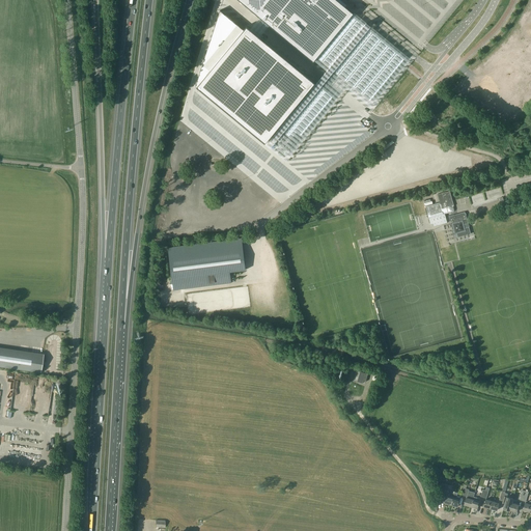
[(337,0),(239,0),(313,61),(354,14),(337,0)]
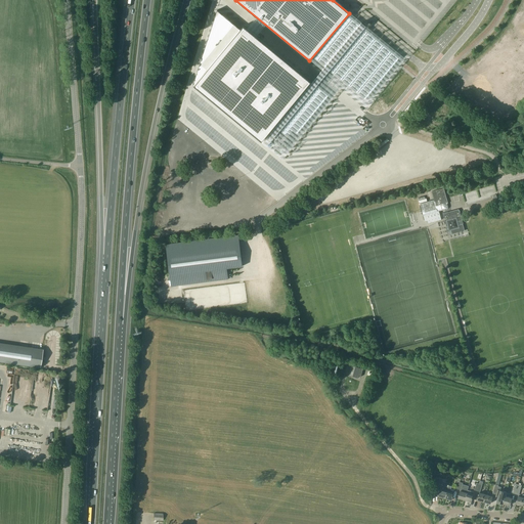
[(202,58),(201,63),(208,70),(241,30),(217,10),(202,58)]
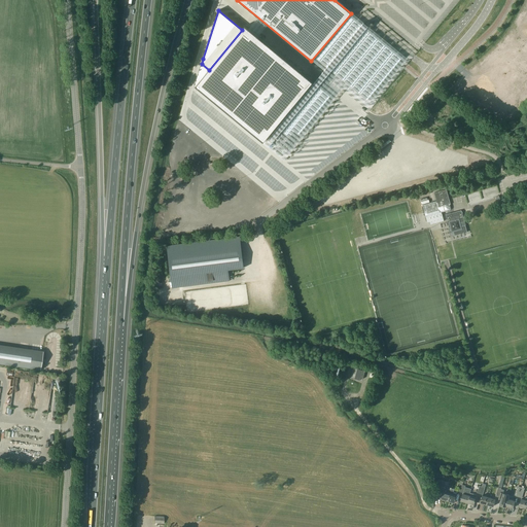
[(401,59),(349,15),(315,57),(348,84),(366,100),(401,59)]
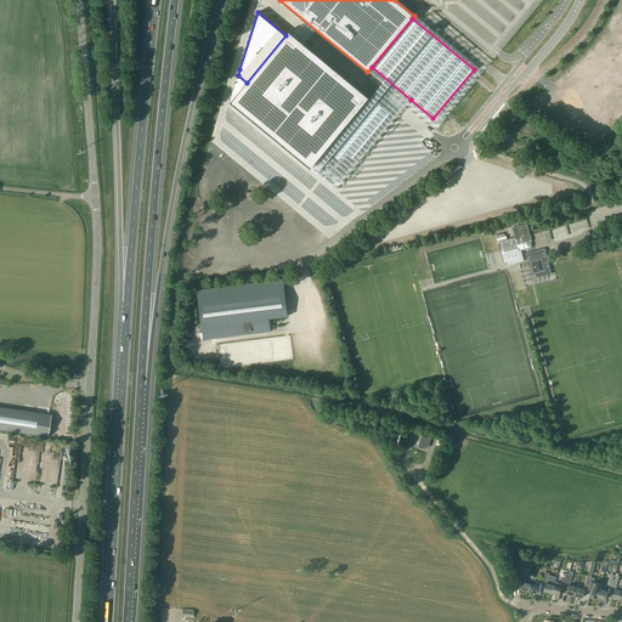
[(247,83),(231,101),(311,167),(369,96),(289,30),(286,35),(247,83)]
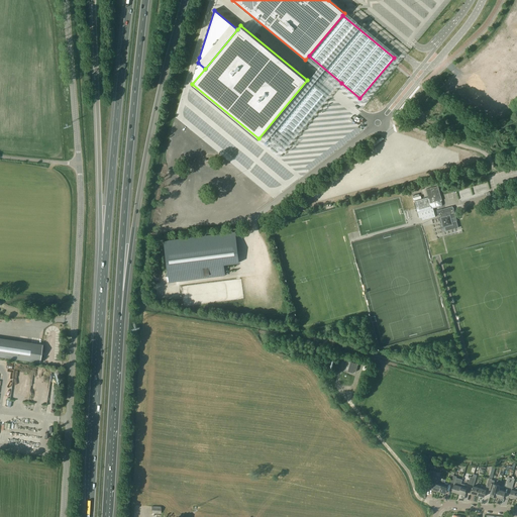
[(307,80),(263,133),(269,137),(276,128),(284,134),(289,128),(293,131),(324,94),(312,85),(308,81),(307,80)]
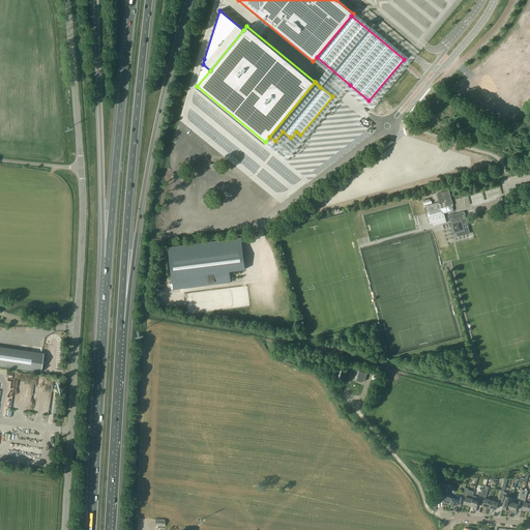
[(439,202),(424,206),(424,207),(428,217),(430,224),(433,224),(433,227),(446,223),(444,214),(444,213),(447,212),(453,211),(452,210),(451,206),(452,206),(453,205),(452,205),(449,193),(449,190),(448,190),(447,190),(442,193),(440,193),(437,194),(439,202)]
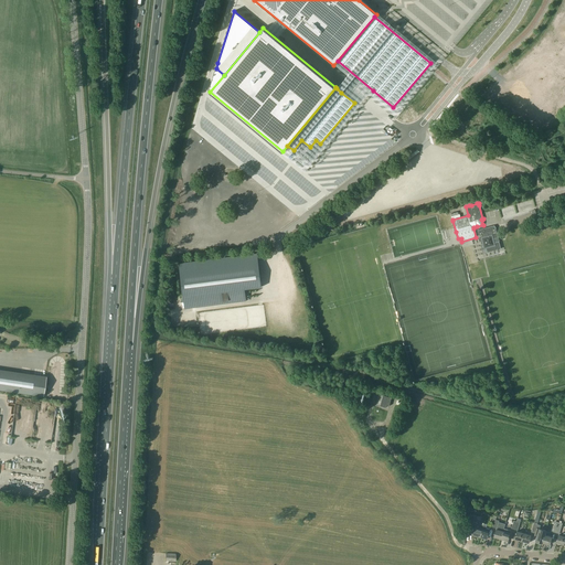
[(494,225),(478,230),(480,238),(481,244),(481,245),(483,244),(484,248),(486,248),(488,253),(501,248),(499,242),(498,237),(494,225)]
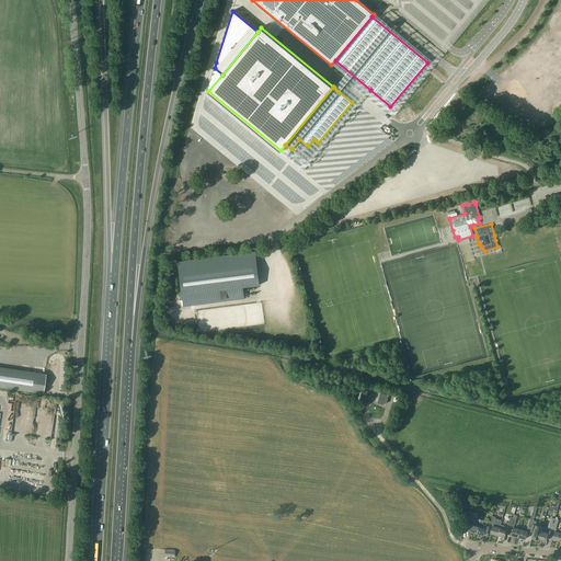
[(183,307),(244,299),(242,287),(252,286),(260,285),(255,252),(178,262),(182,300),(183,307)]
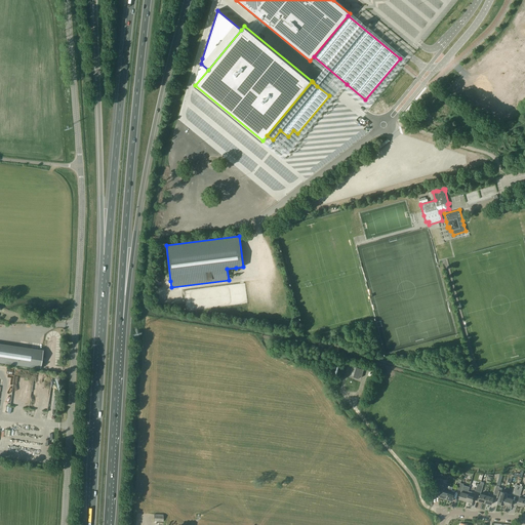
[(0,362),(40,368),(43,350),(0,342),(0,362)]
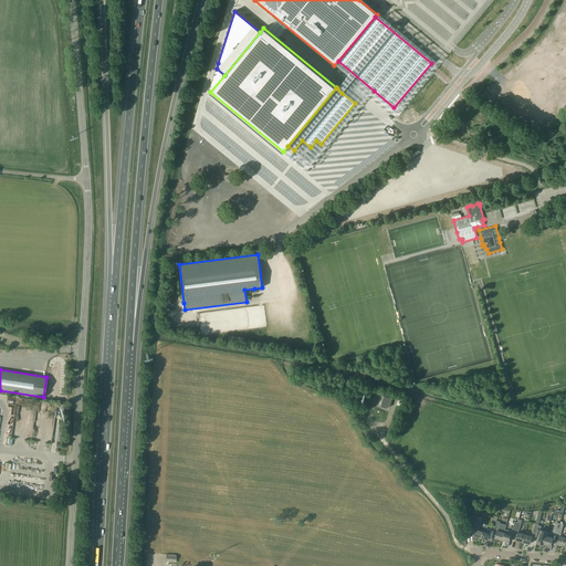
[(387,406),(390,407),(392,398),(384,396),(380,407),(387,408),(387,406)]
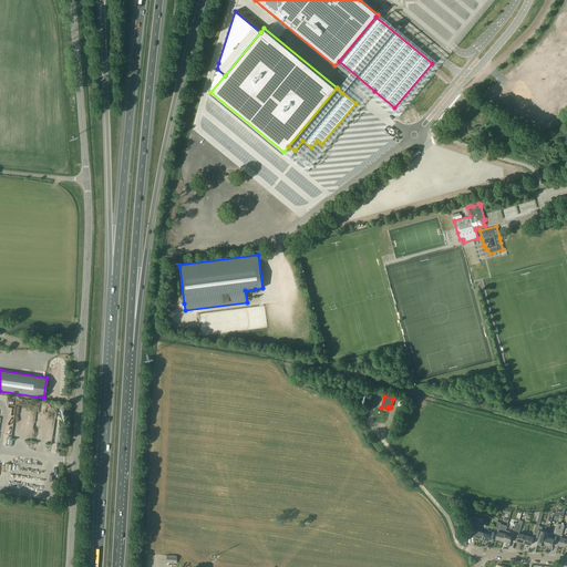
[(539,512),(533,532),(537,533),(536,534),(537,534),(539,525),(543,513),(539,512)]
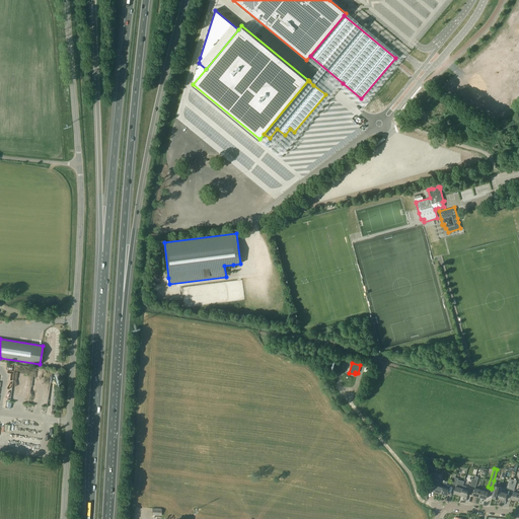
[(429,478),(428,486),(429,486),(432,486),(436,487),(434,491),(441,493),(444,483),(437,480),(437,479),(438,475),(433,474),(432,478),(429,478)]
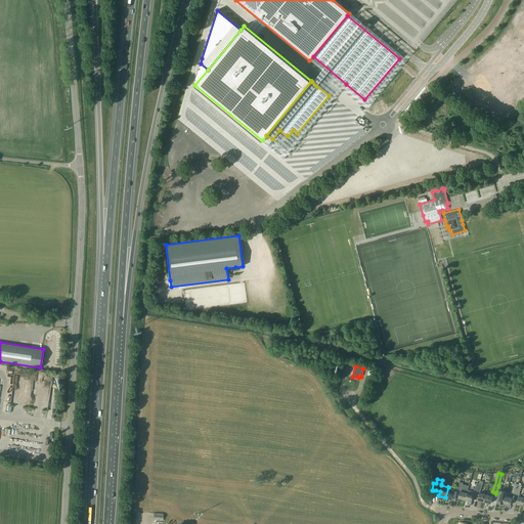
[(448,487),(445,497),(451,499),(453,492),(454,489),(451,488),(451,486),(449,485),(448,487)]
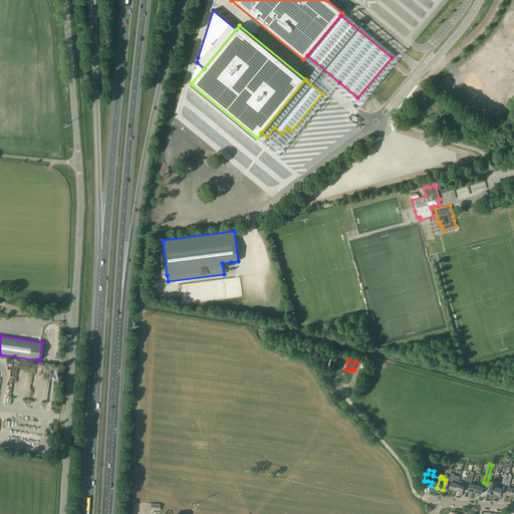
[(449,488),(456,490),(458,480),(452,479),(452,481),(449,488)]
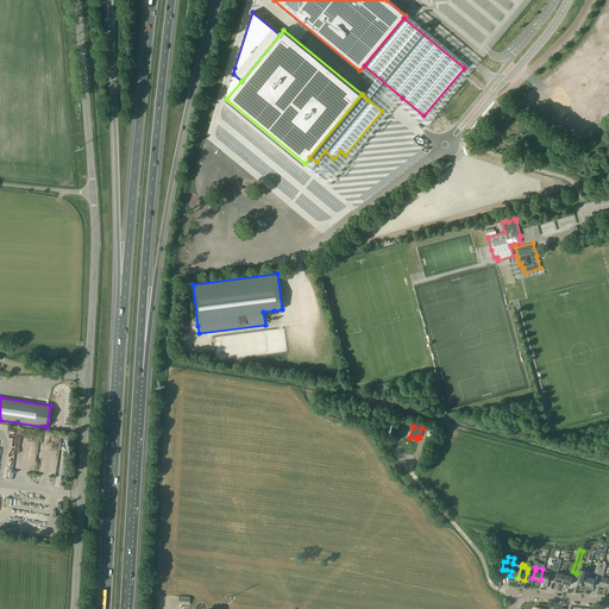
[(550,575),(551,571),(542,569),(540,581),(547,583),(550,575)]
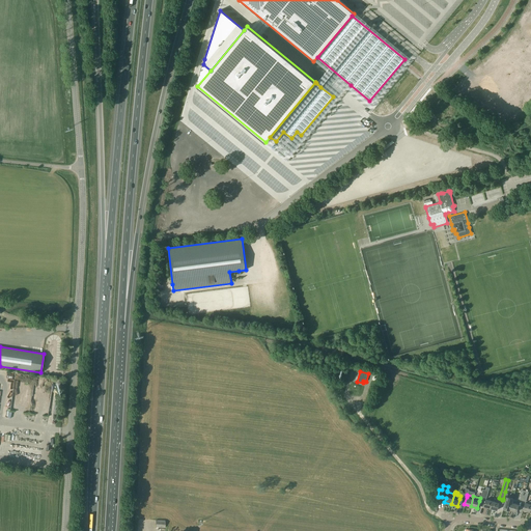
[(503,508),(503,509),(506,510),(507,509),(509,510),(511,503),(513,499),(506,497),(505,503),(503,508)]
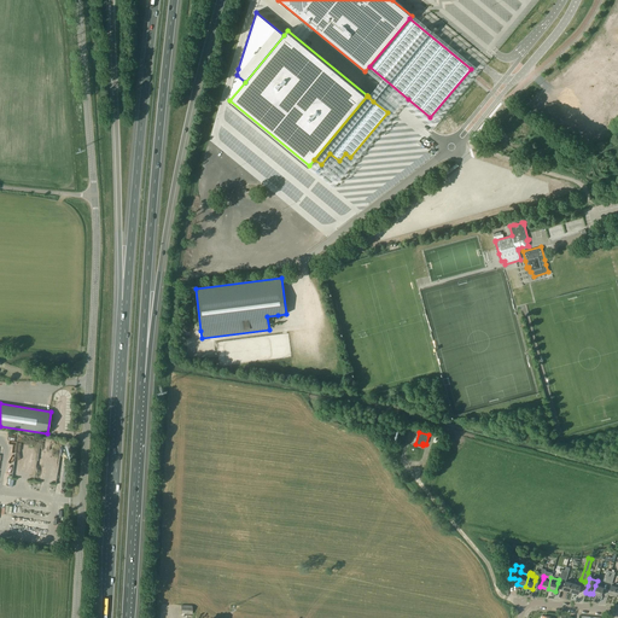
[(570,592),(573,583),(565,581),(563,589),(570,592)]
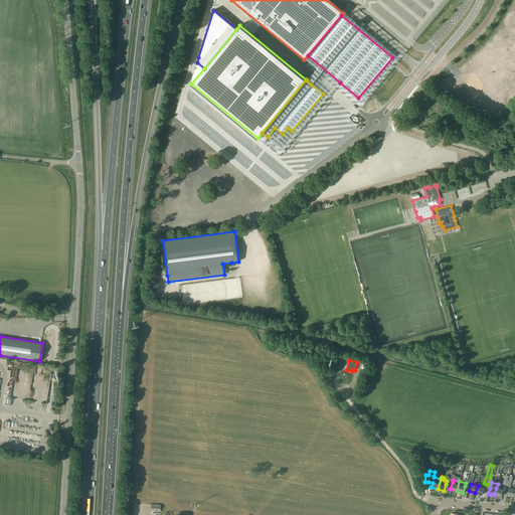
[(482,495),(484,488),(478,486),(475,493),(482,495)]
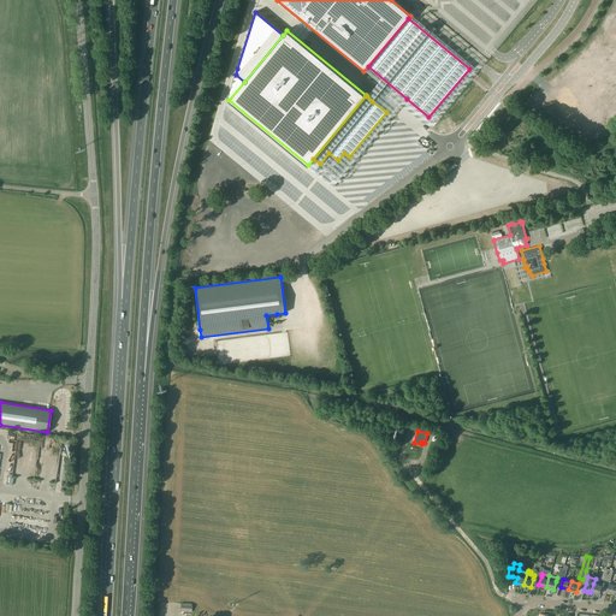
[(593,584),(591,592),(599,594),(602,586),(593,584)]
